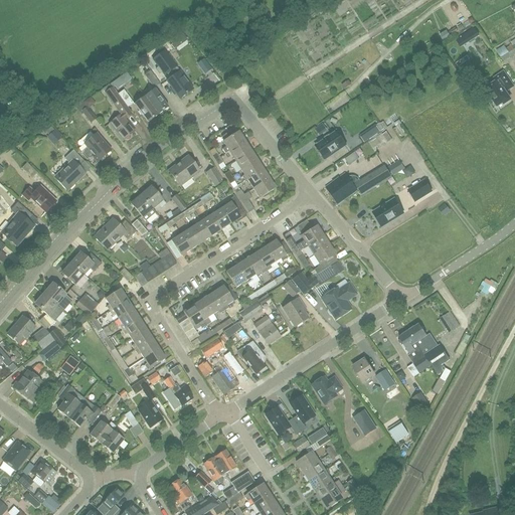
[(474,27),(455,39),(460,47),(479,36),(474,27)]
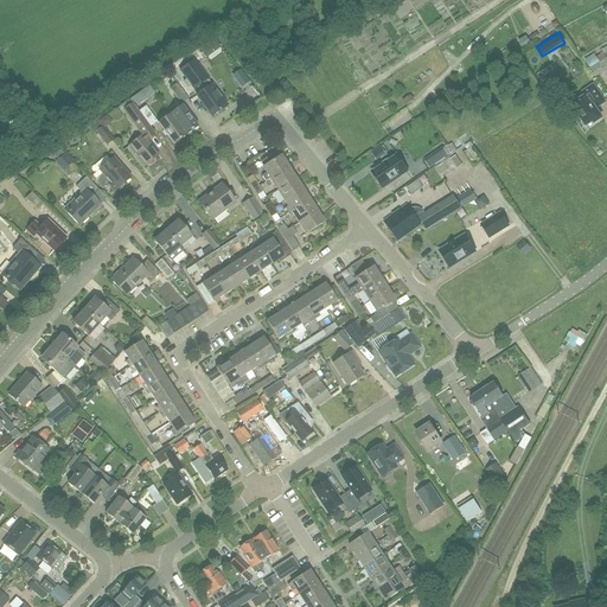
[(530,43),(541,37),(537,33),(528,39),(528,38),(522,40),(525,48),(531,44),(530,43)]
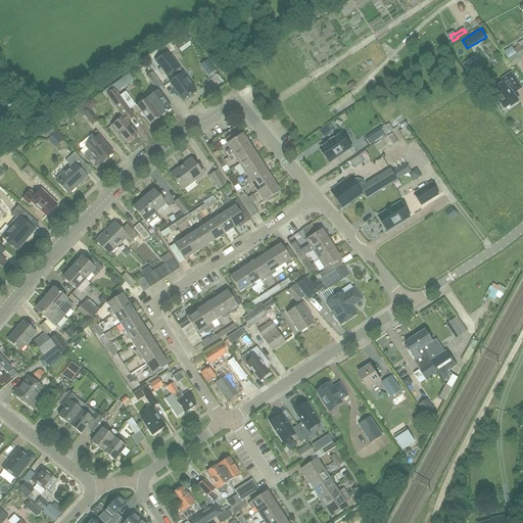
[(184,33),(172,42),(176,48),(188,40),(184,33)]
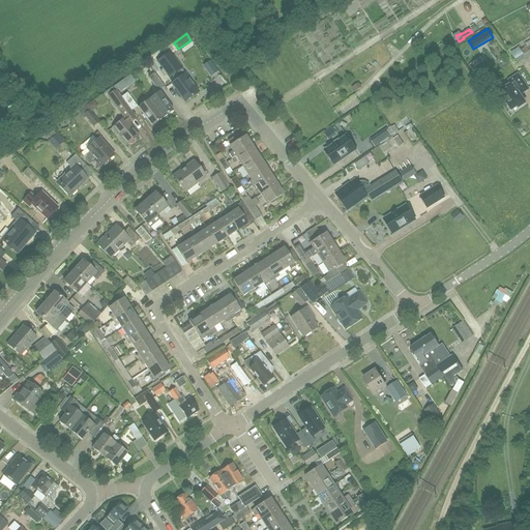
[(519,63),(529,55),(529,46),(527,49),(526,47),(521,51),(519,48),(511,53),(519,63)]
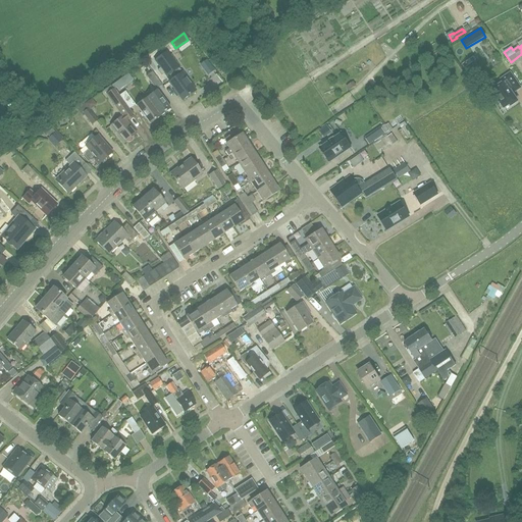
[(178,68),(166,51),(153,60),(160,70),(159,71),(162,76),(164,74),(165,77),(169,74),(175,69),(178,68)]
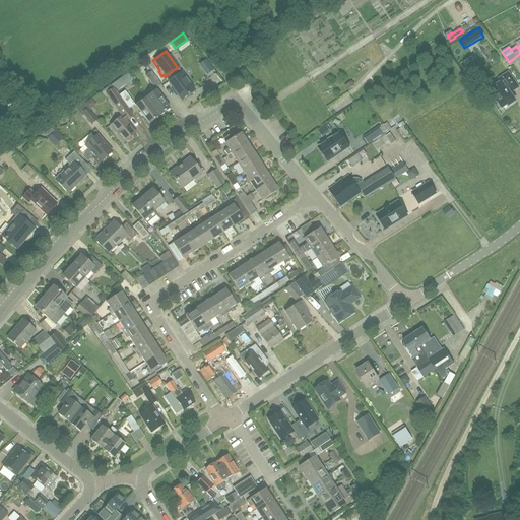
[(200,64),(207,74),(212,70),(205,60),(200,64)]
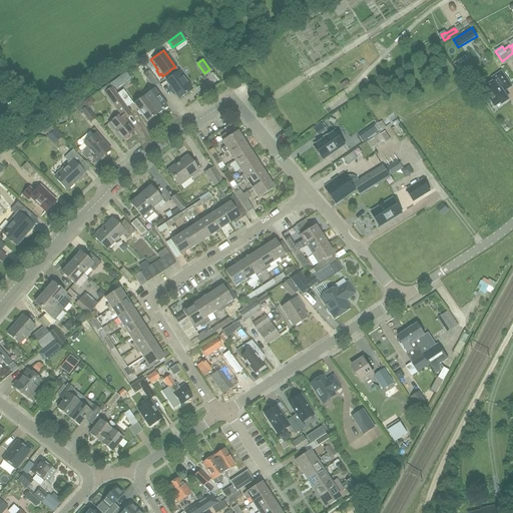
[(166,73),(169,78),(165,80),(178,98),(191,89),(178,71),(176,73),(172,68),(166,73)]
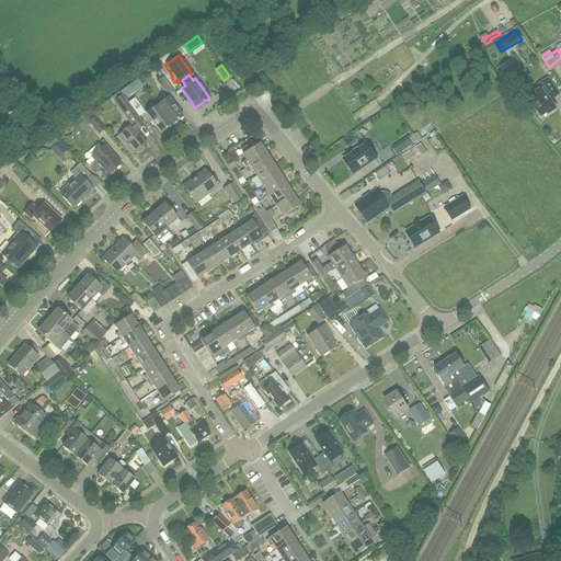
[(163,77),(157,82),(168,96),(174,91),(167,81),(163,78),(163,77)]
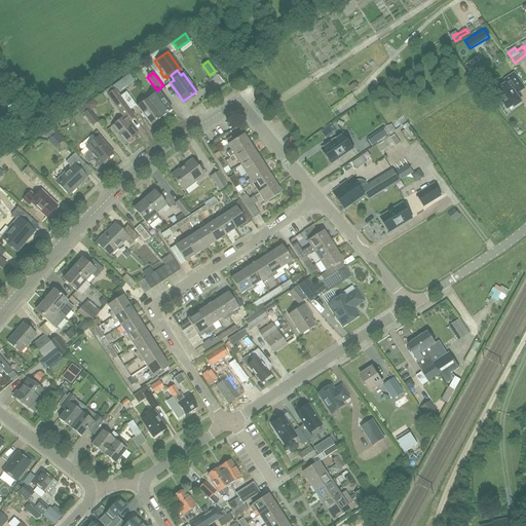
[(508,83),(495,91),(508,109),(514,105),(515,107),(522,102),(515,92),(518,90),(519,92),(524,88),(514,73),(505,79),(508,83)]
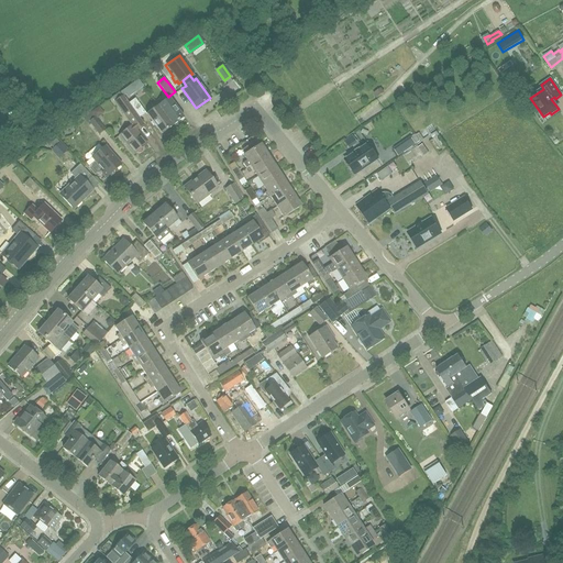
[(130,85),(120,91),(122,96),(123,95),(124,95),(127,98),(135,91),(130,85)]
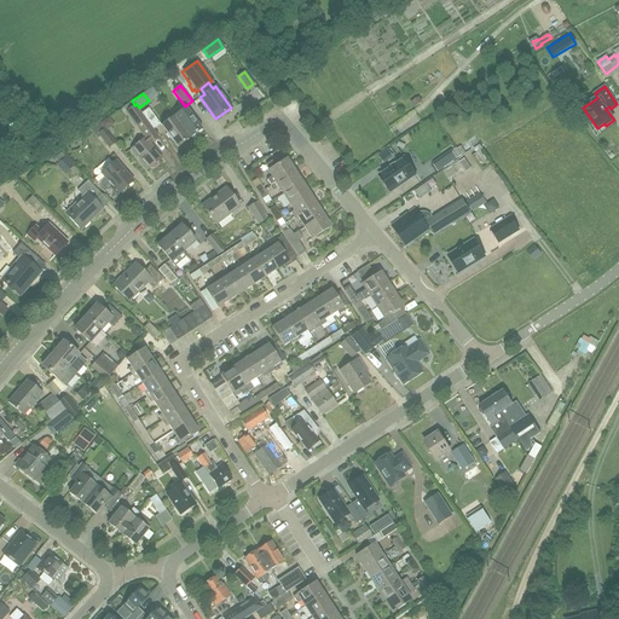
[(154,129),(138,108),(137,108),(136,104),(134,105),(132,100),(122,108),(144,138),(132,148),(149,169),(162,158),(151,145),(160,138),(154,129)]
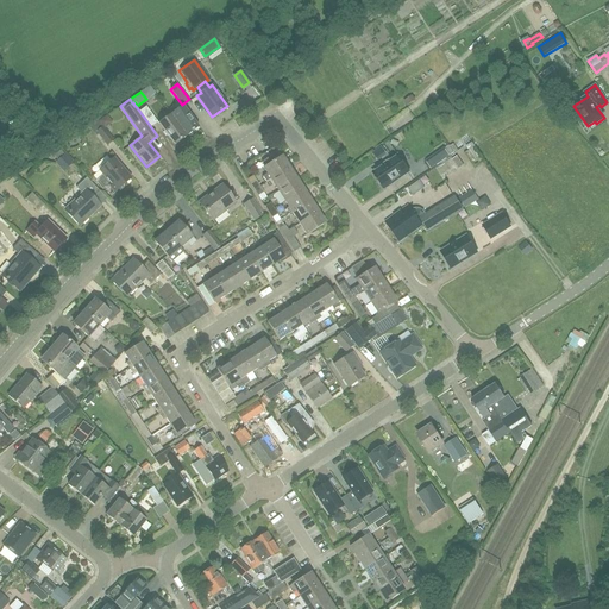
[(142,110),(139,111),(151,127),(158,121),(146,106),(142,110)]
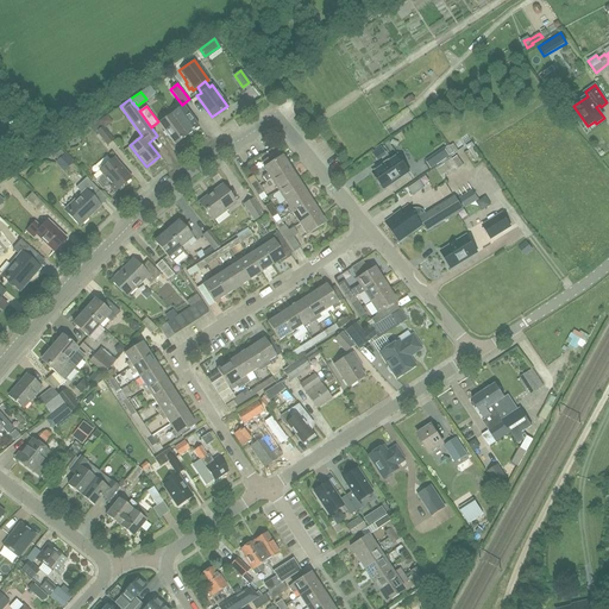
[(183,106),(170,114),(186,136),(199,126),(183,106)]
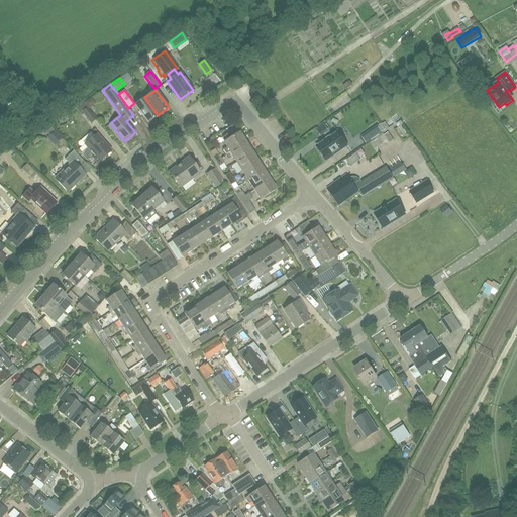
[(158,115),(144,97),(134,105),(147,123),(158,115)]
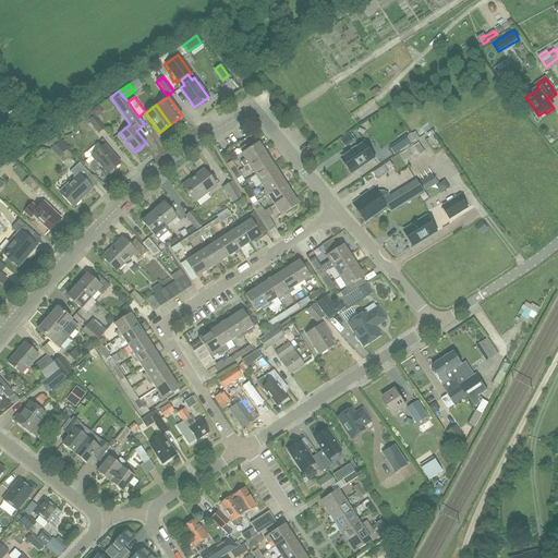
[(91,111),(82,117),(86,123),(89,121),(98,133),(104,129),(91,111)]
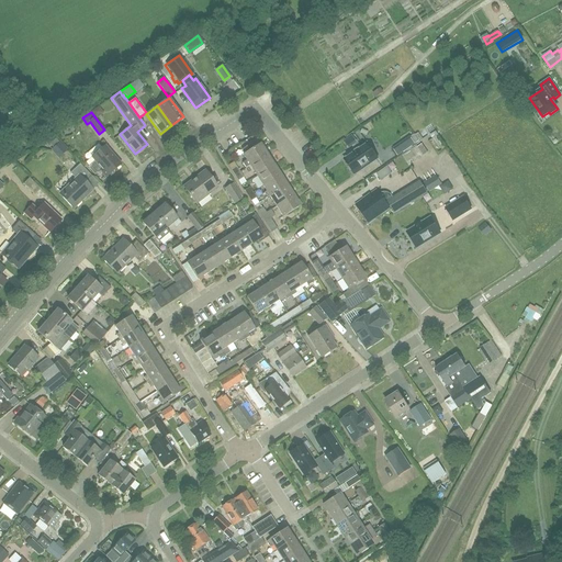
[(433,115),(418,121),(423,132),(437,126),(433,115)]
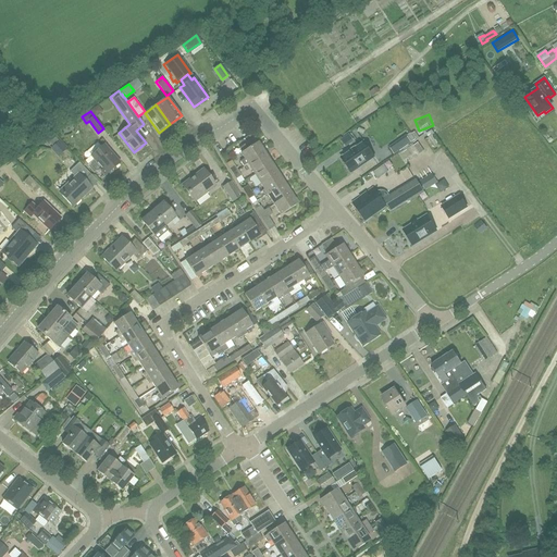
[(396,143),(401,149),(411,143),(407,136),(406,135),(396,143)]
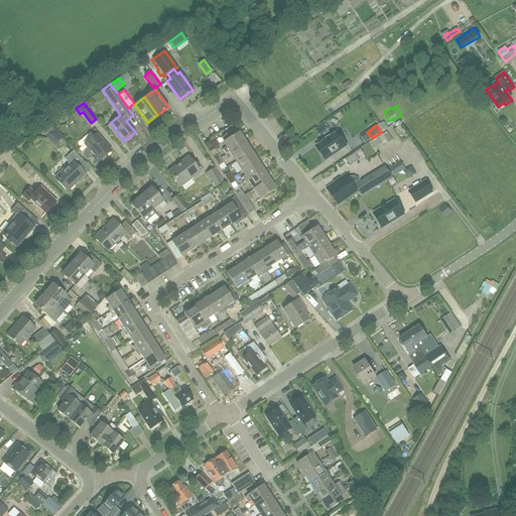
[(319,136),(324,133),(319,126),(315,129),(319,136)]
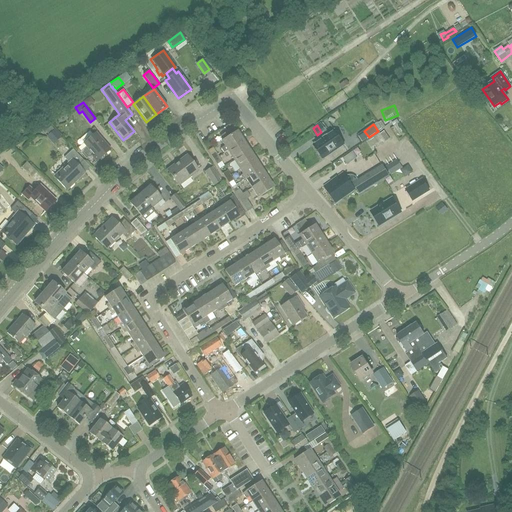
[(46,137),(53,145),(61,138),(54,130),(46,137)]
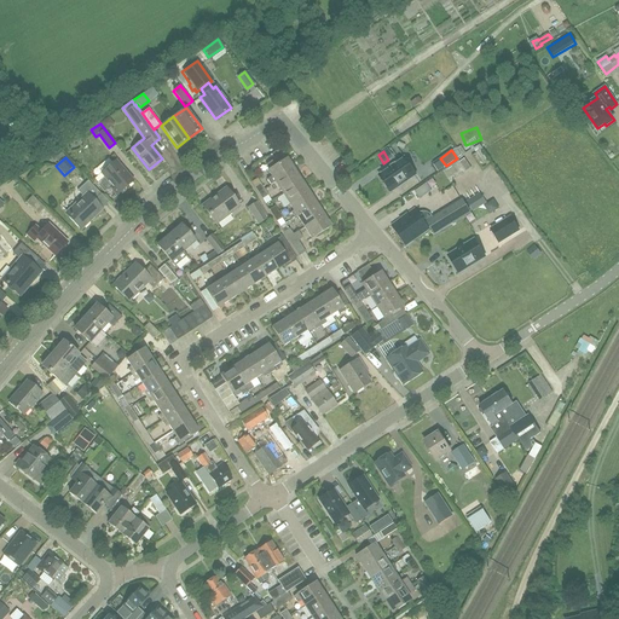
[(380,175),(391,191),(416,173),(405,157),(394,165),(394,163),(389,168),(380,175)]
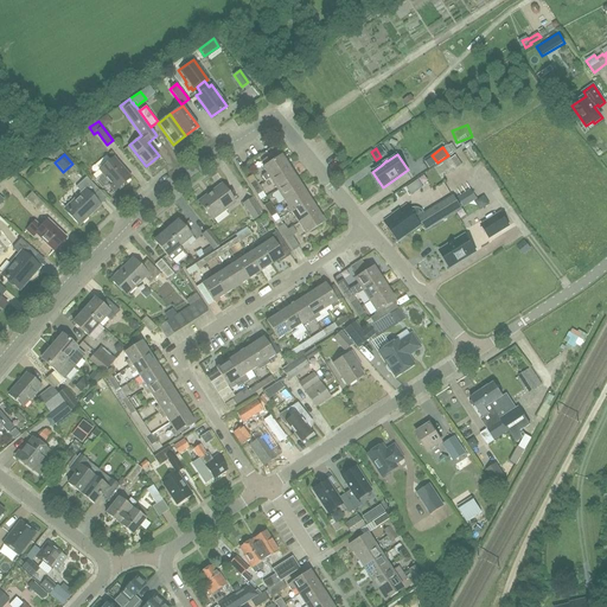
[(270,178),(288,166),(281,155),(274,160),(270,155),(261,163),(263,166),(262,167),(267,173),(261,177),(266,183),(270,179),(270,178)]
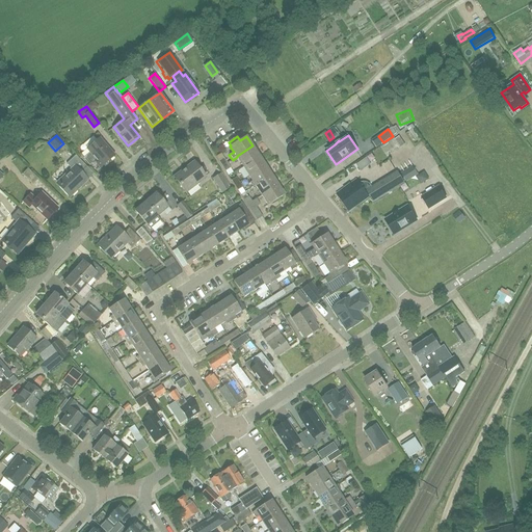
[(94,166),(97,164),(100,168),(114,156),(100,138),(87,149),(90,152),(83,158),(89,166),(91,164),(94,166)]
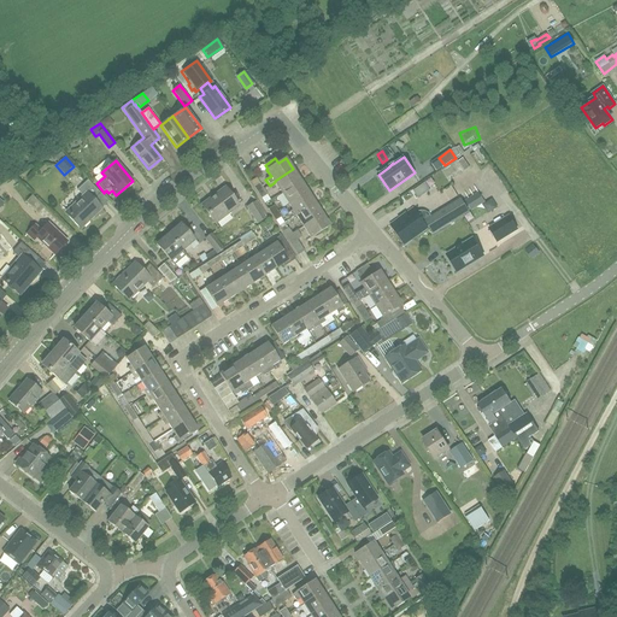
[(476,162),(459,170),(466,186),(483,177),(476,162)]
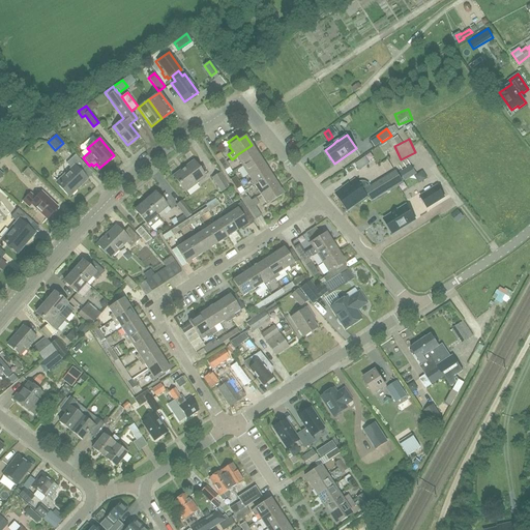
[(258,155),(252,145),(236,155),(236,156),(242,166),(258,155)]
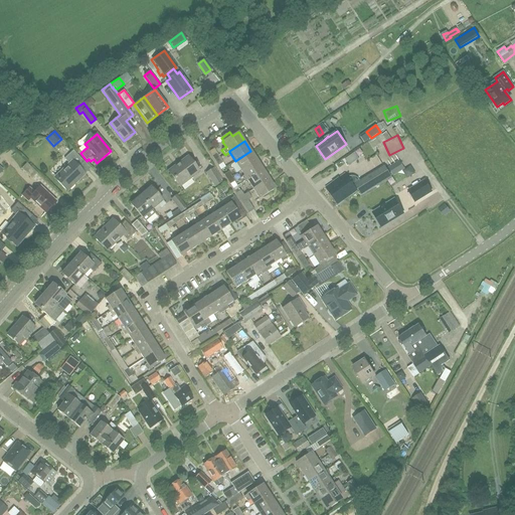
[(67,189),(84,174),(77,166),(83,161),(73,150),(64,159),(69,164),(55,176),(67,189)]
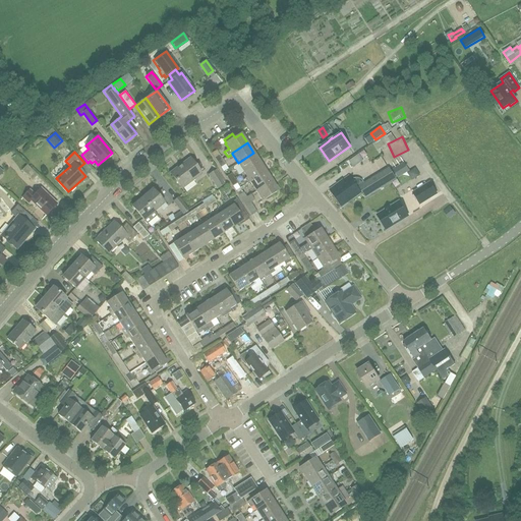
[(259,162),(253,153),(238,163),(244,172),(259,162)]
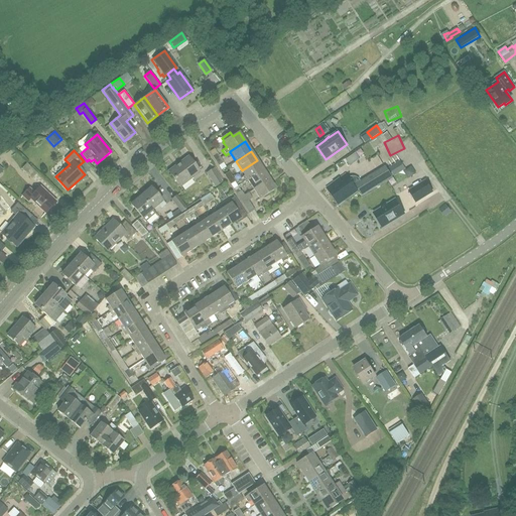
[(200,171),(188,156),(169,171),(180,185),(200,171)]
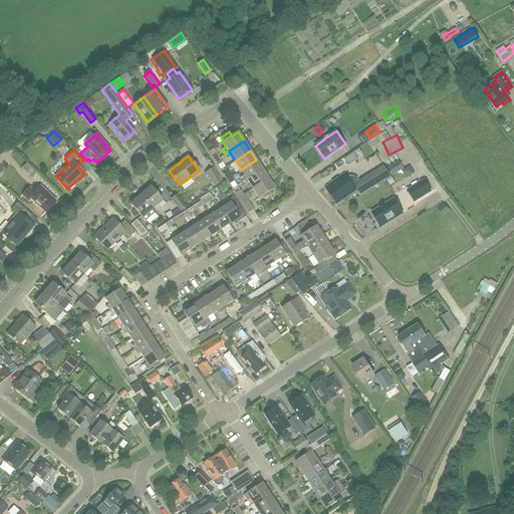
[(222,163),(219,157),(214,161),(217,166),(222,163)]
